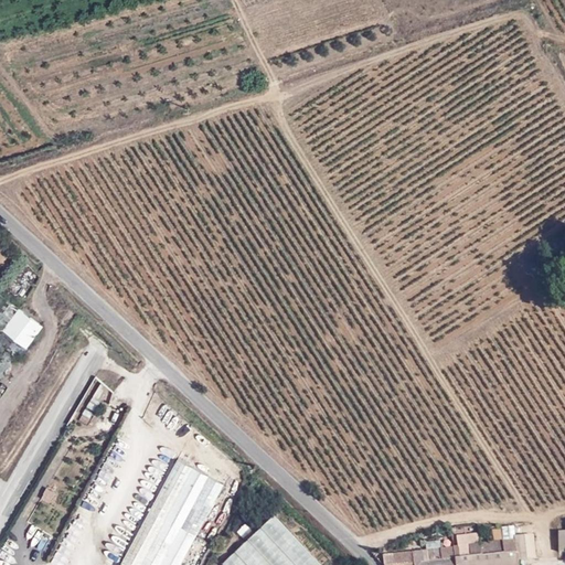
[(18,308),(0,294),(0,381),(25,348),(1,330),(18,308)]
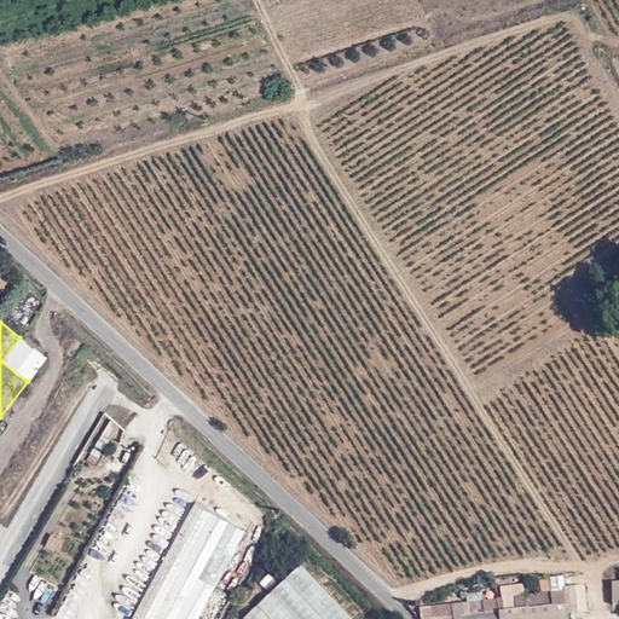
[(28,381),(46,357),(19,337),(1,362),(28,381)]
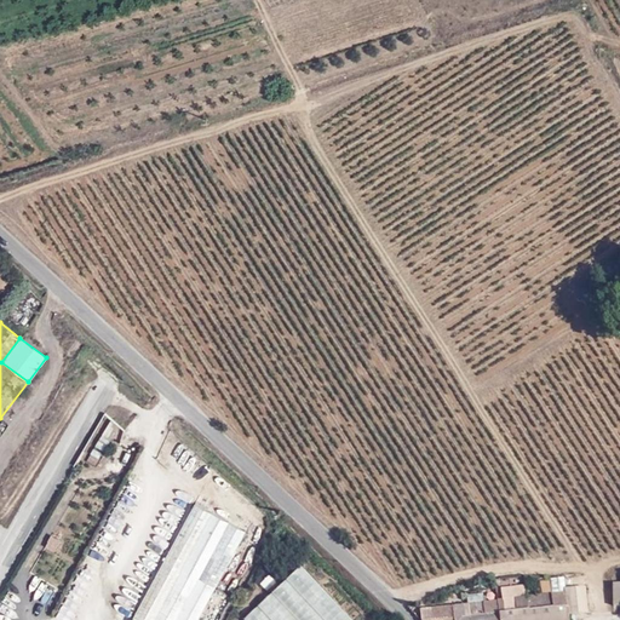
[(119,425),(110,419),(102,435),(109,440),(119,425)]
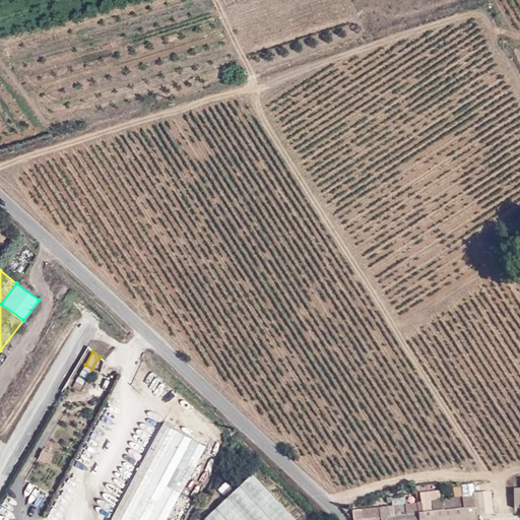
[(87,378),(92,370),(91,369),(85,365),(80,373),(87,378)]
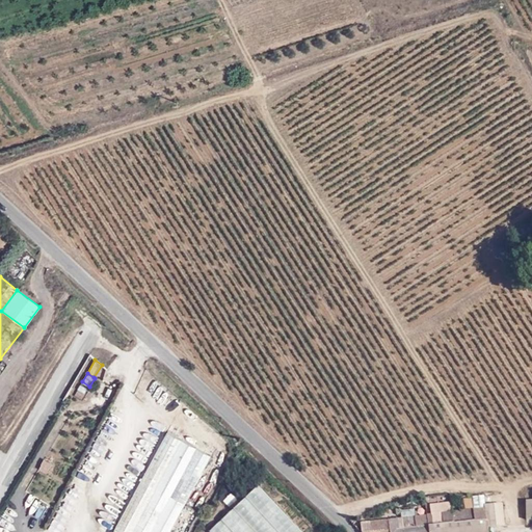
[(166,433),(115,529),(121,531),(169,531),(210,457),(166,433)]
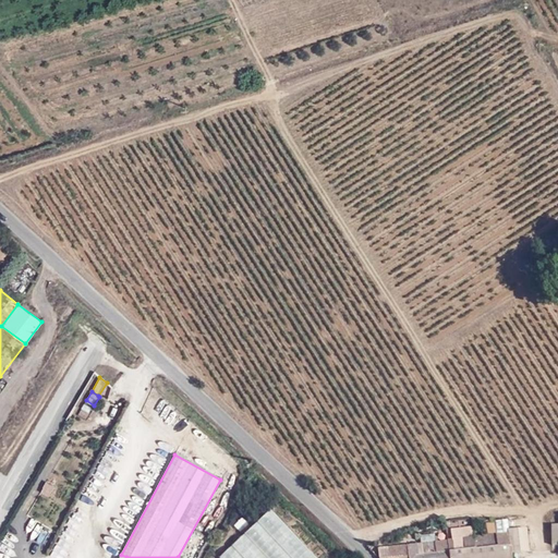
[(49,496),(53,486),(47,483),(41,492),(49,496)]
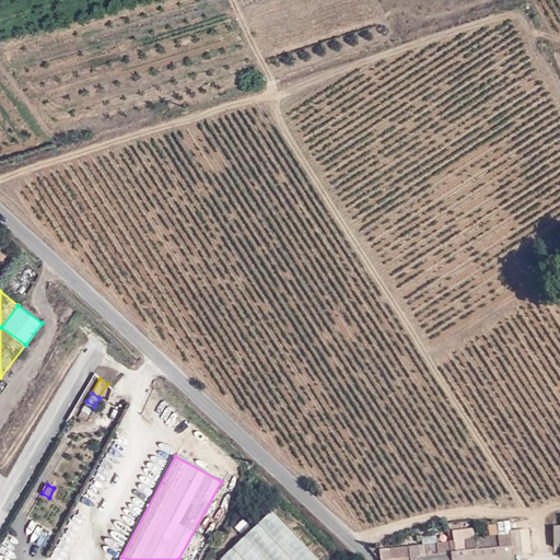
[(37,514),(44,499),(38,497),(32,512),(37,514)]
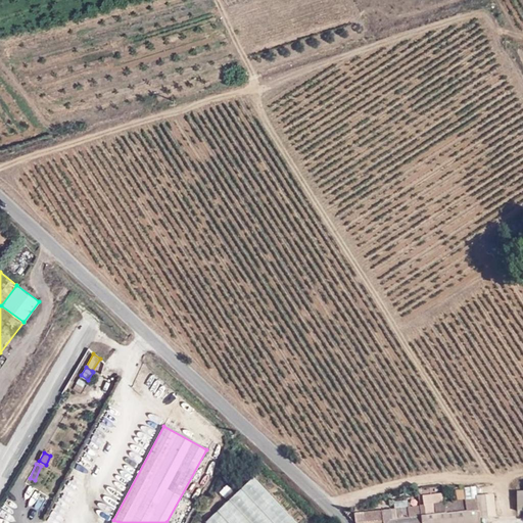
[(297,522),(253,476),(205,521),(207,522),(297,522)]
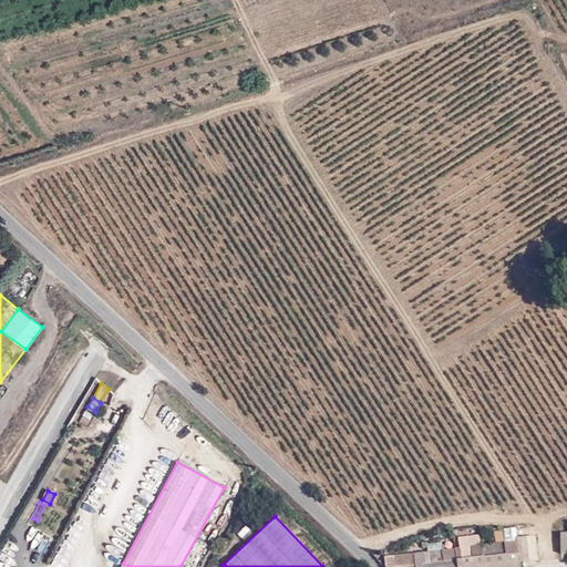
[(496,528),(496,539),(516,538),(515,527),(496,528)]
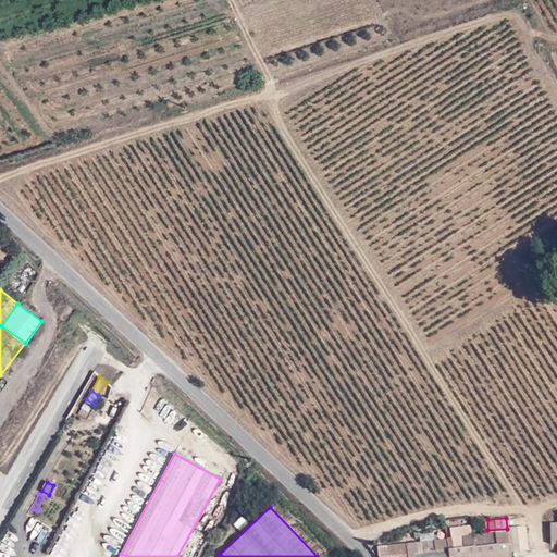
[(420,542),(378,546),(379,556),(510,556),(510,551),(529,549),(525,525),(508,528),(508,530),(473,534),(471,524),(448,528),(450,536),(433,540),(432,532),(421,533),(420,542)]
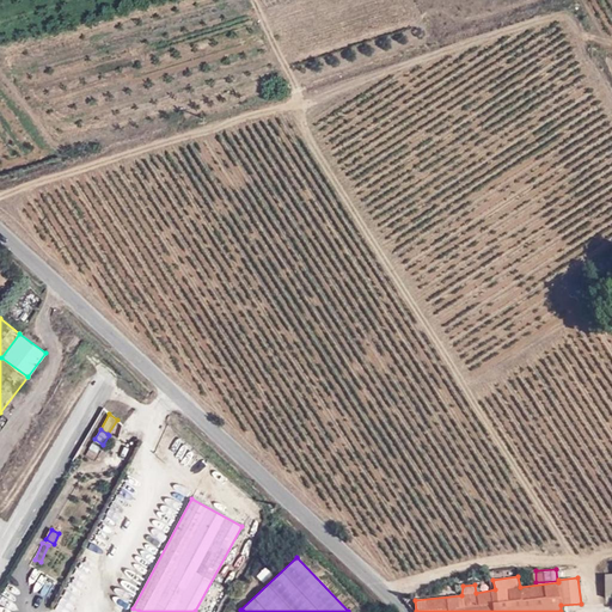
All buildings are outlined.
